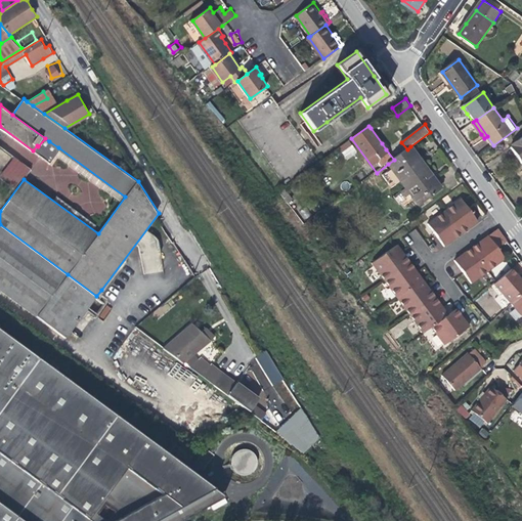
[(521,137),(514,143),(515,144),(513,145),(521,159),(521,137)]
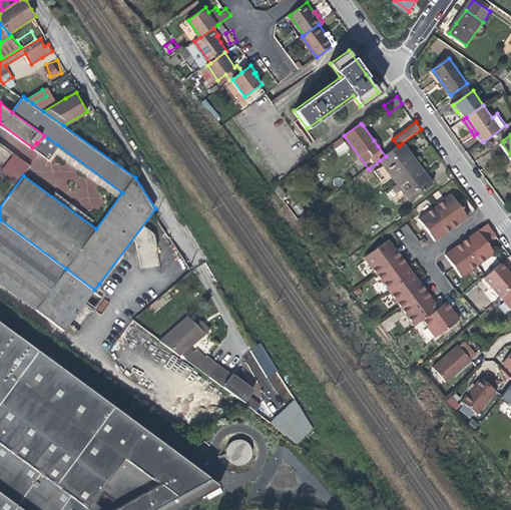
[(345,141),(342,137),(331,145),(335,149),(345,141)]
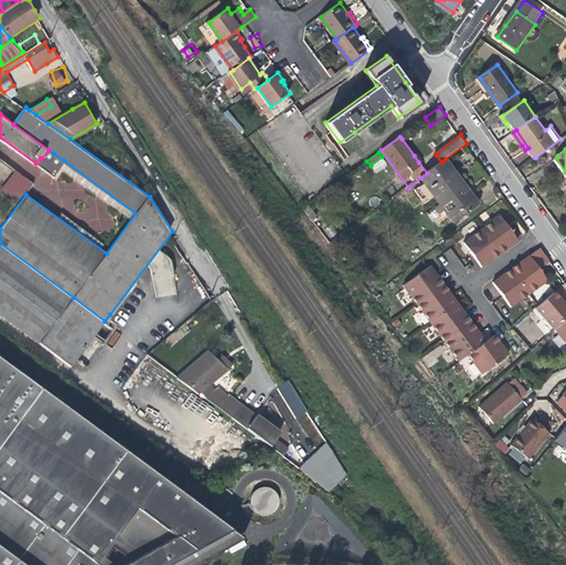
[(58,167),(63,160),(53,153),(49,160),(58,167)]
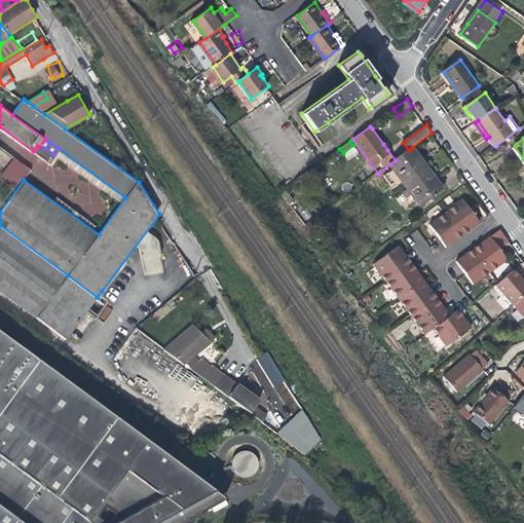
[(417,163),(421,160),(417,155),(412,147),(409,150),(396,160),(389,164),(408,188),(425,174),(417,163)]
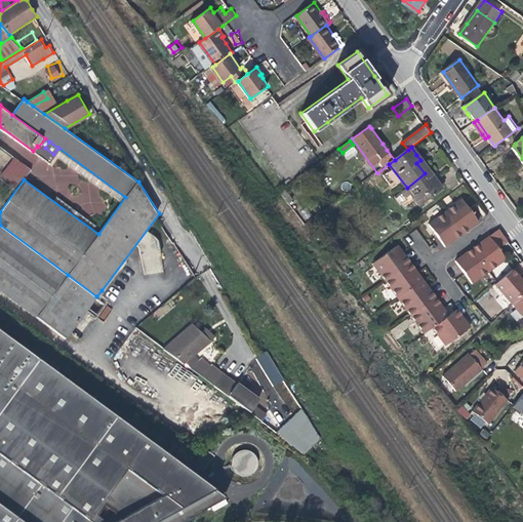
[(16,154),(0,172),(16,186),(33,167),(16,154)]
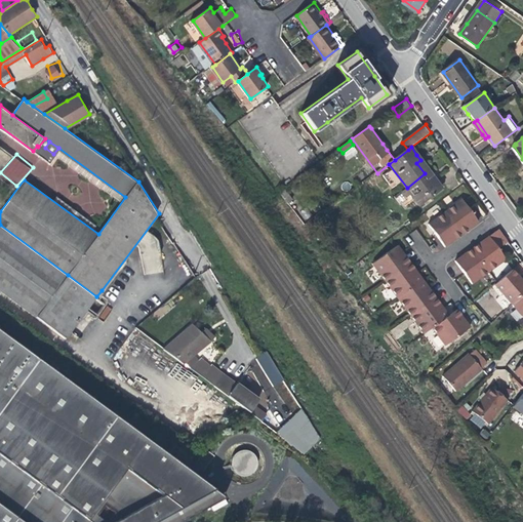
[(429,170),(420,160),(416,163),(425,173),(429,170)]
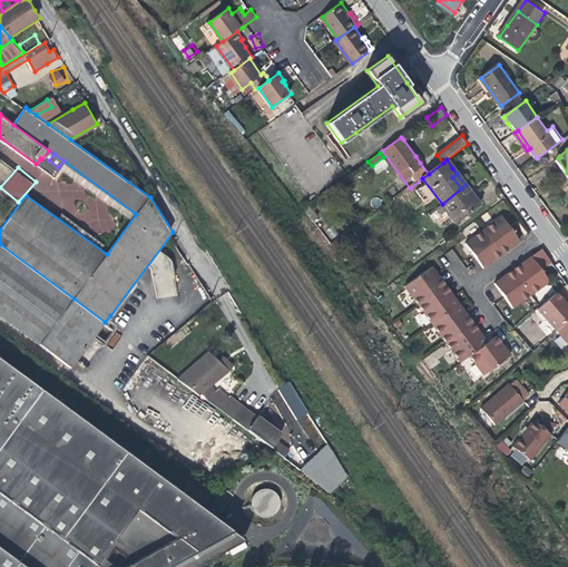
[(473,195),(466,185),(461,188),(442,204),(439,206),(443,213),(447,211),(457,223),(481,205),(473,195)]
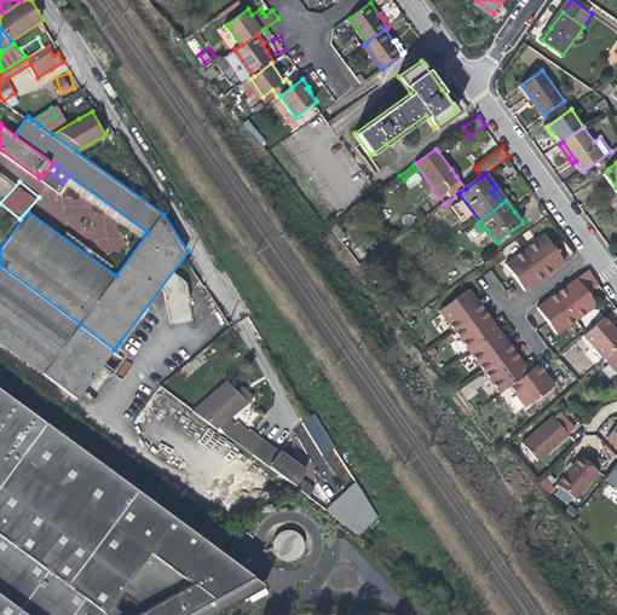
[(546,235),(526,249),(507,264),(526,289),(536,283),(546,276),(559,266),(565,261),(546,235)]
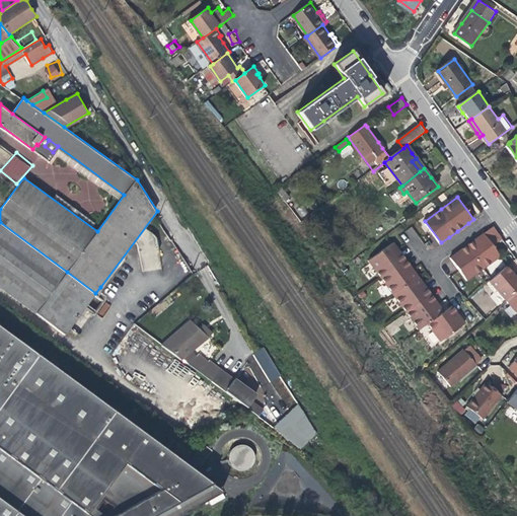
[(0,285),(65,334),(95,293),(67,272),(0,222),(0,285)]
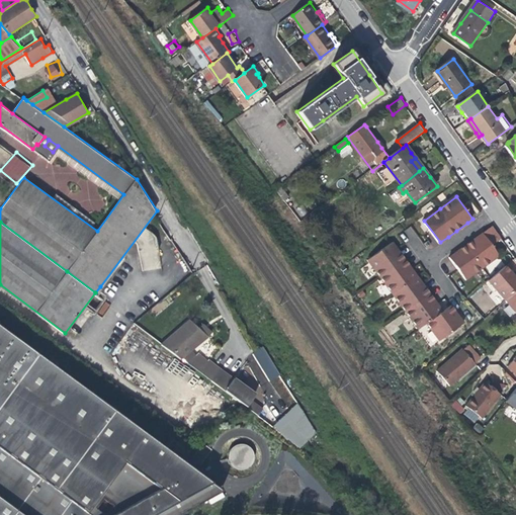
[(475,241),(467,246),(457,253),(451,258),(467,280),(500,256),(484,234),(475,241)]
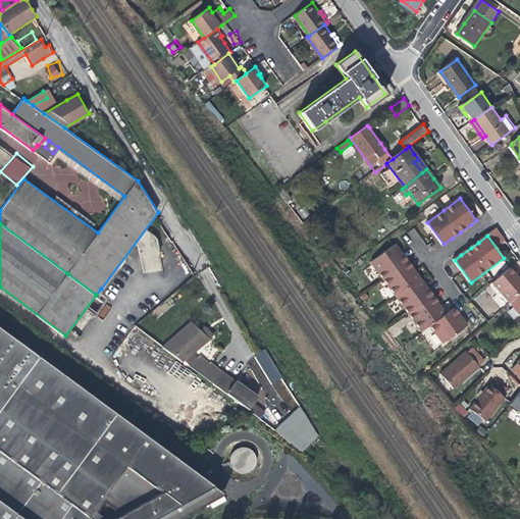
[(453,309),(448,313),(442,305),(439,307),(434,300),(428,292),(425,288),(427,286),(421,277),(416,270),(413,271),(410,267),(404,258),(400,253),(402,251),(396,243),(371,261),(423,330),(431,324),(444,343),(468,325),(462,317),(460,318),(457,315),(453,309)]
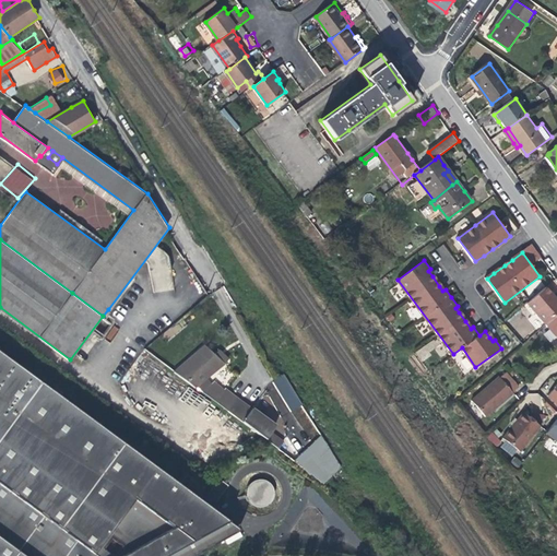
[(530,303),(547,322),(556,315),(556,298),(555,297),(547,287),(530,303)]
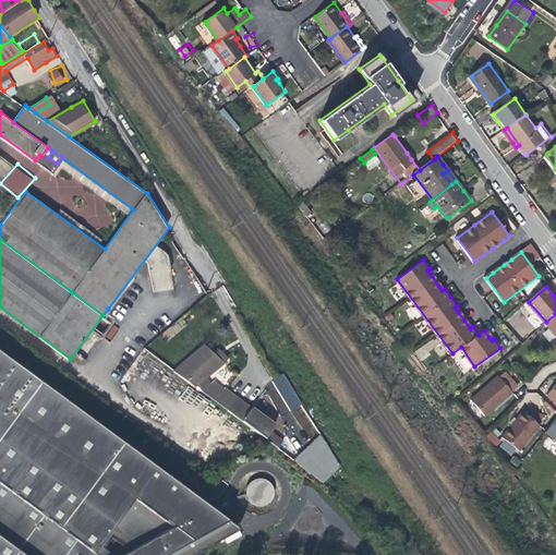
[(112,313),(108,309),(103,315),(108,320),(112,313)]
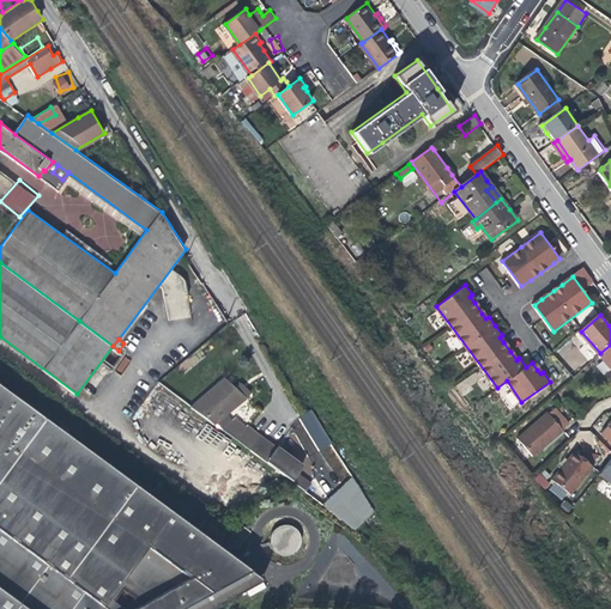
[(610,345),(600,353),(610,365),(610,345)]
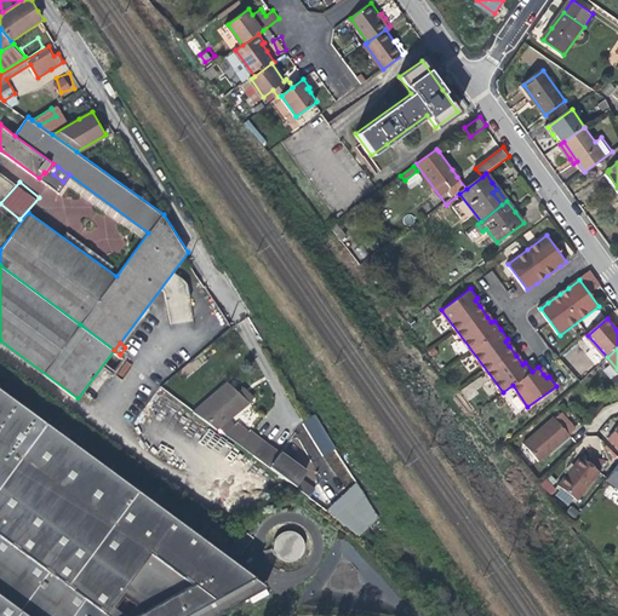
[(127,357),(120,370),(125,374),(133,361),(127,357)]
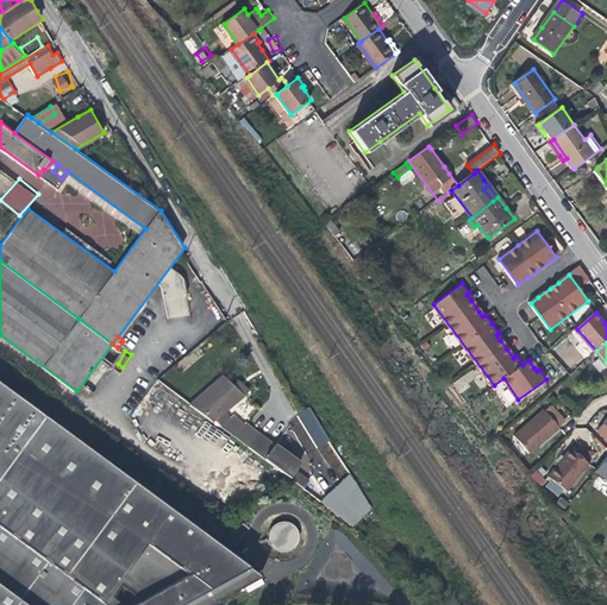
[(606,373),(606,363),(596,351),(592,357),(606,373)]
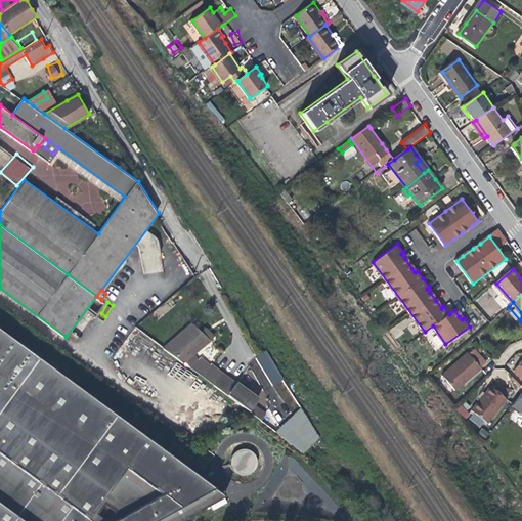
[(194,322),(166,348),(174,354),(203,331),(194,322)]
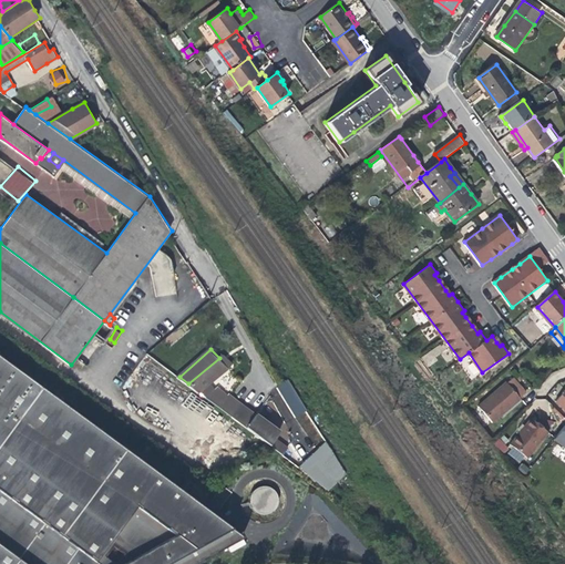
[(224,354),(219,358),(188,383),(199,391),(234,362),(224,354)]
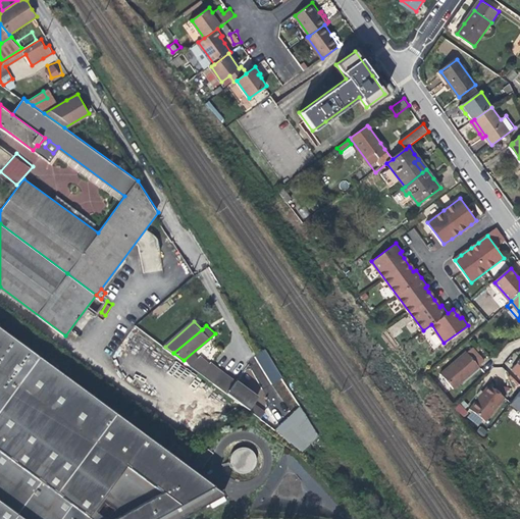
[(0,518),(177,518),(224,494),(0,326),(0,518)]
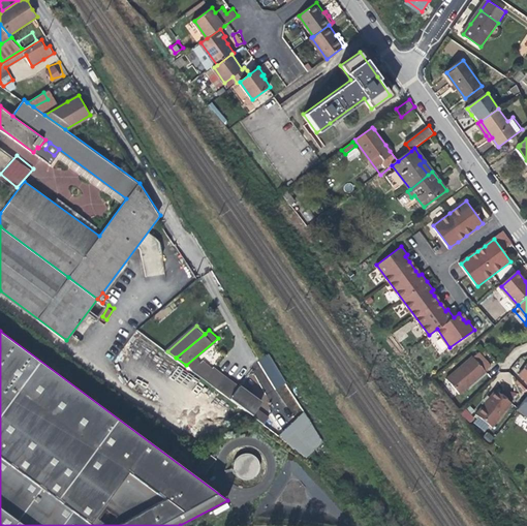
[(276,387),(287,379),(271,350),(259,358),(276,387)]
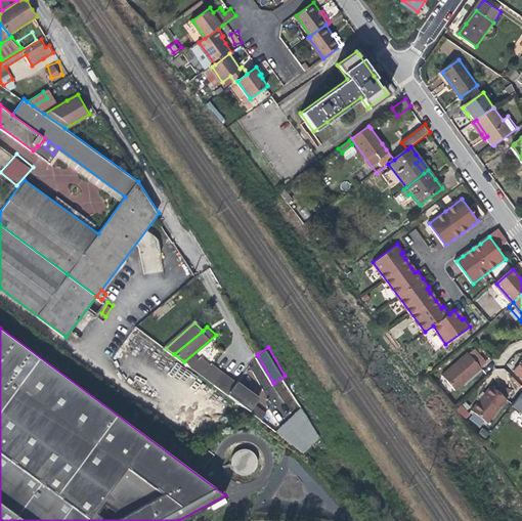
[(469,352),(443,375),(457,390),(482,367),(481,366),(487,361),(481,355),(475,348),(469,353),(469,352)]
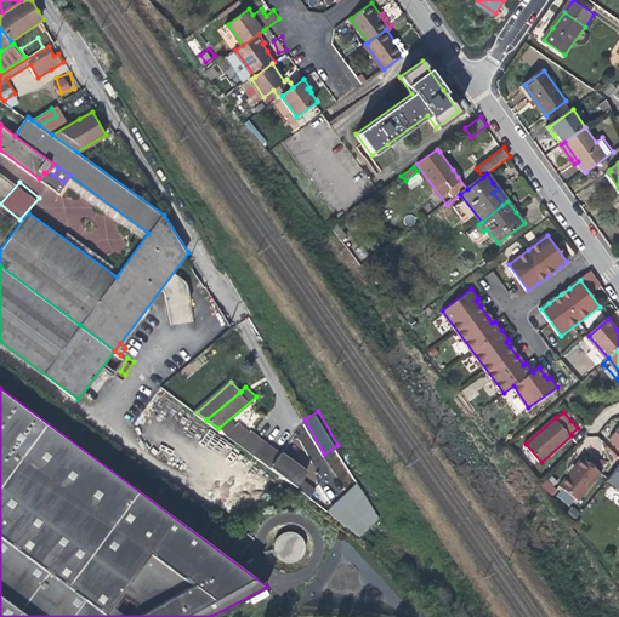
[(618,428),(608,440),(618,447),(618,428)]
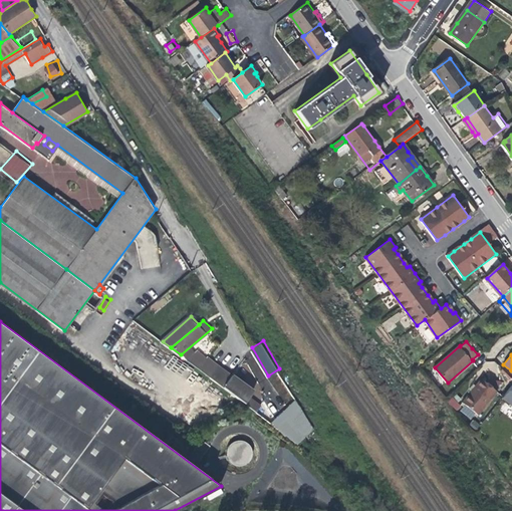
[(211,377),(218,366),(207,357),(199,368),(211,377)]
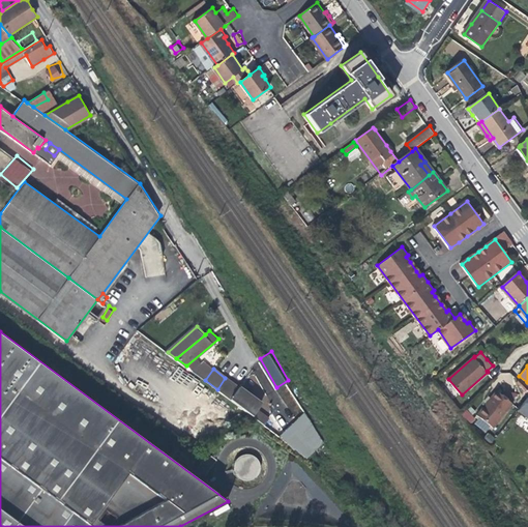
[(231,399),(239,388),(225,378),(217,389),(231,399)]
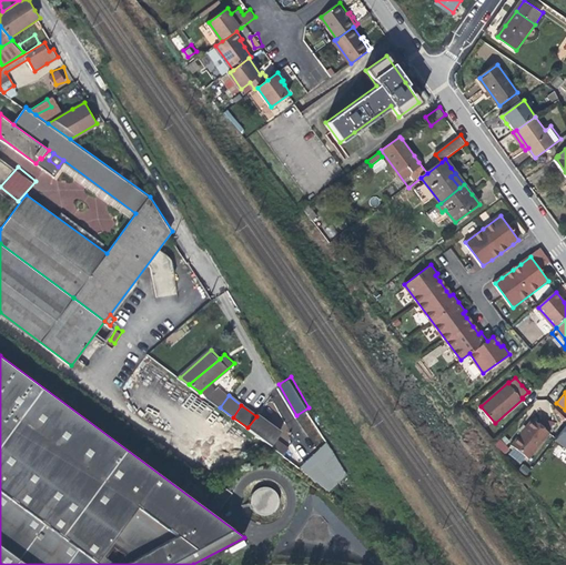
[(256,416),(248,427),(270,444),(284,455),(290,447),(275,436),(280,431),(272,425),(274,421),(275,417),(271,415),(268,416),(265,420),(258,414),(256,416)]
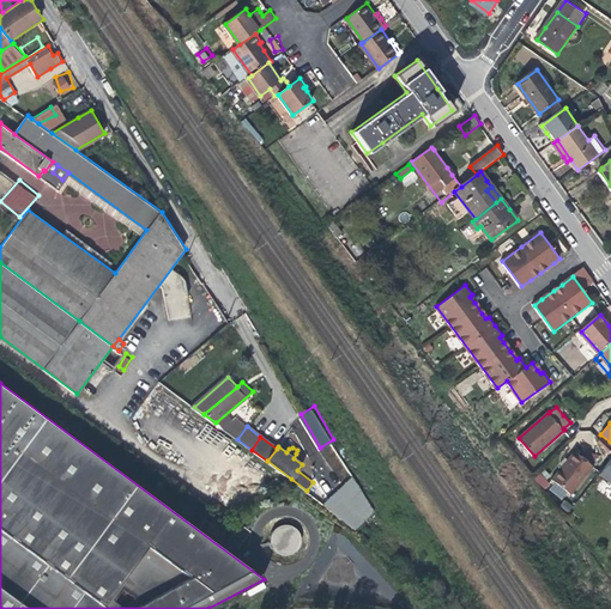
[(574,452),(552,481),(572,495),(593,468),(581,458),(574,452)]
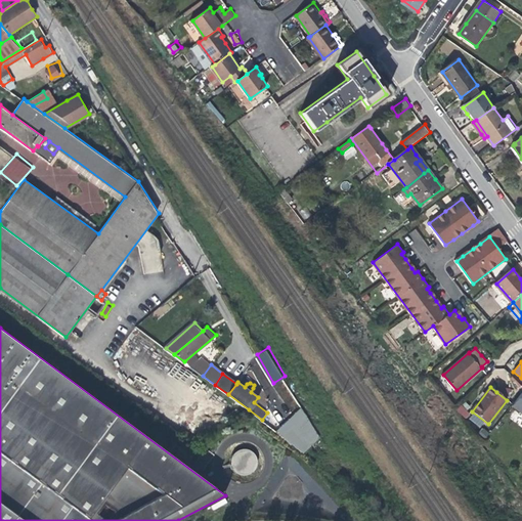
[(521,394),(513,406),(521,414),(521,394)]
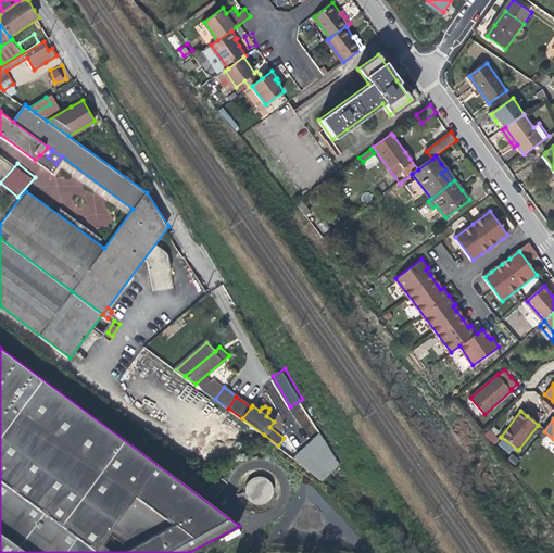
[(486,434),(496,441),(502,435),(491,427),(486,434)]
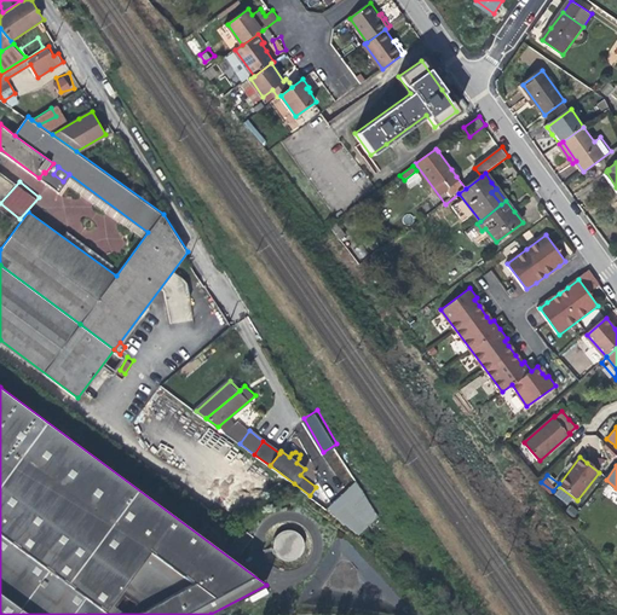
[(358,534),(384,510),(355,480),(329,504),(358,534)]
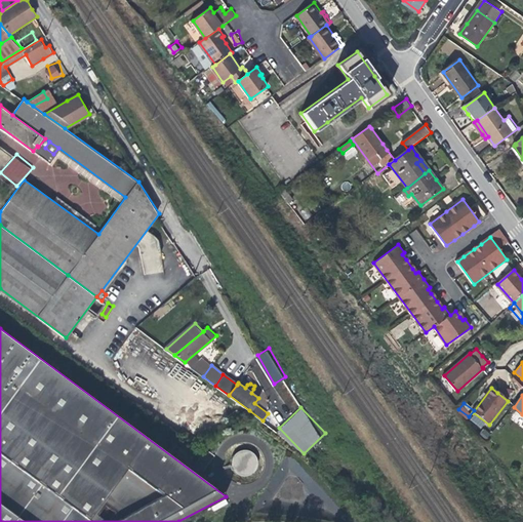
[(234,466),(234,467),(234,468),(237,471),(239,473),(242,474),(244,475),(248,475),(251,474),(255,471),(257,469),(258,466),(259,463),(259,460),(258,458),(258,456),(256,454),(254,452),(252,450),(250,449),(247,448),(245,448),(240,449),(237,452),(235,453),(234,457),(233,460),(233,463),(234,466)]
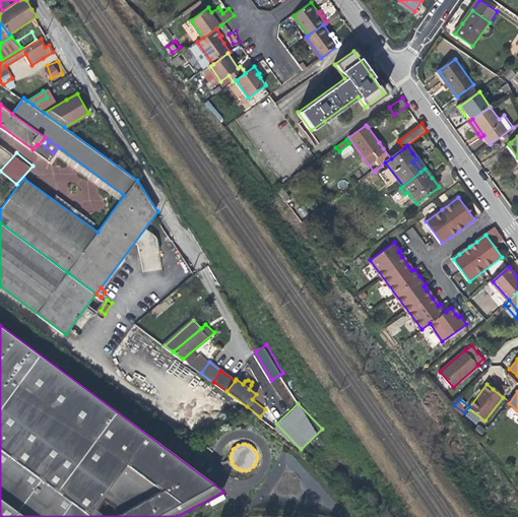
[(192,453),(181,445),(178,449),(189,457),(192,453)]
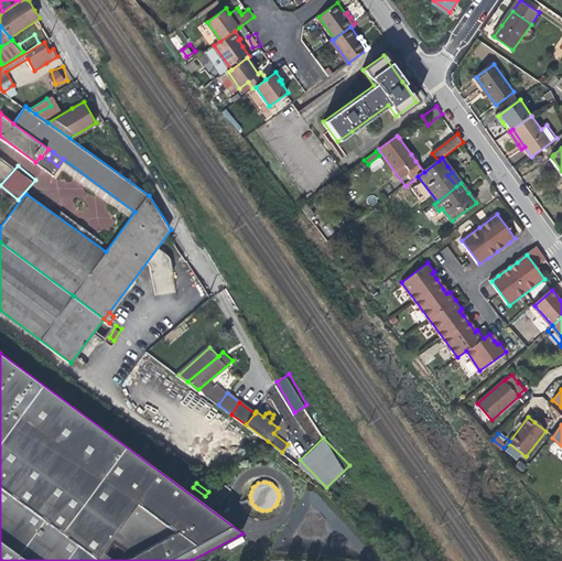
[(226,497),(233,488),(226,484),(216,489),(209,499),(218,507),(226,497)]
